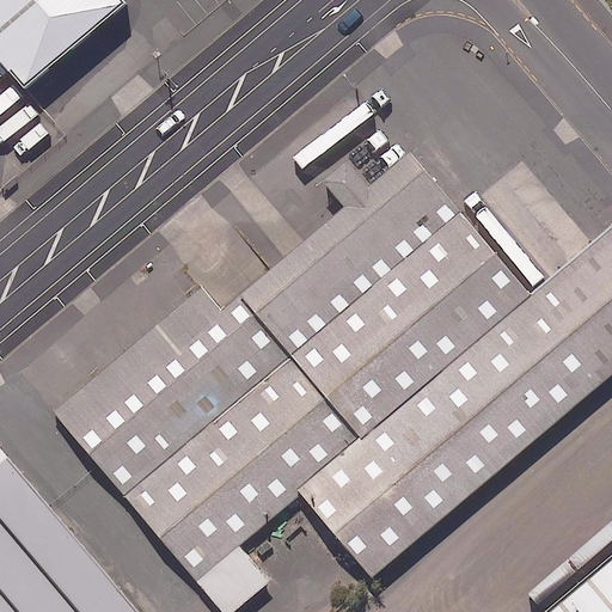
[(0,0),(0,57),(31,95),(130,10),(122,0),(0,0)]
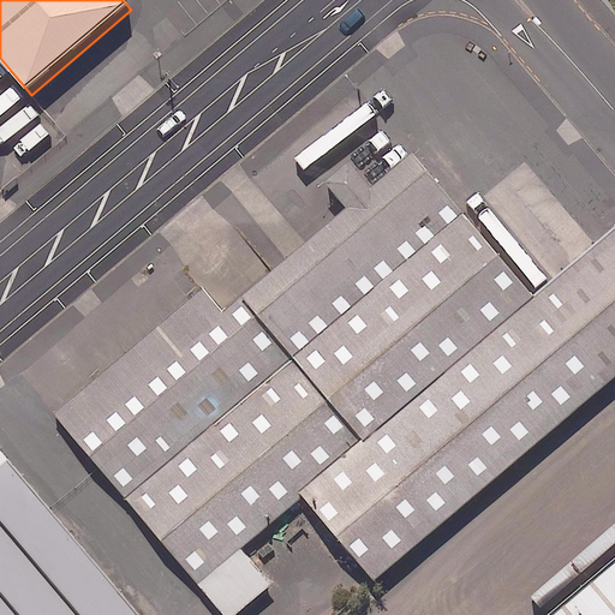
[(286,356),(459,209),(413,155),(374,189),(350,160),(327,179),(351,208),(240,302),(286,356)]
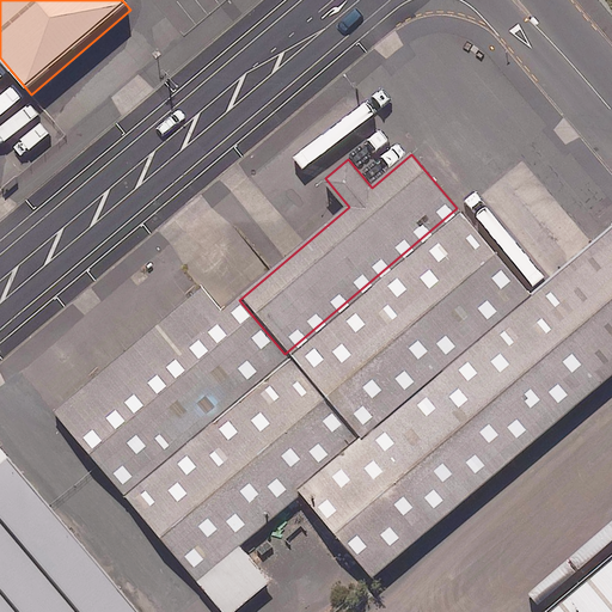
[(457,208),(285,354),(360,442),(532,295),(457,208)]
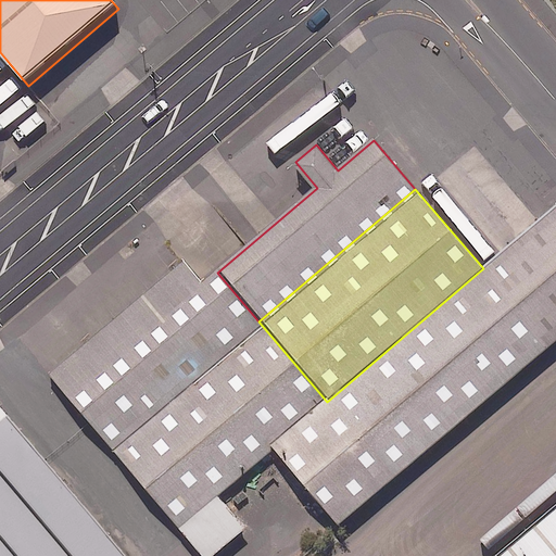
[(327,402),(275,445),(342,522),(555,340),(555,205),(483,268),(327,402)]
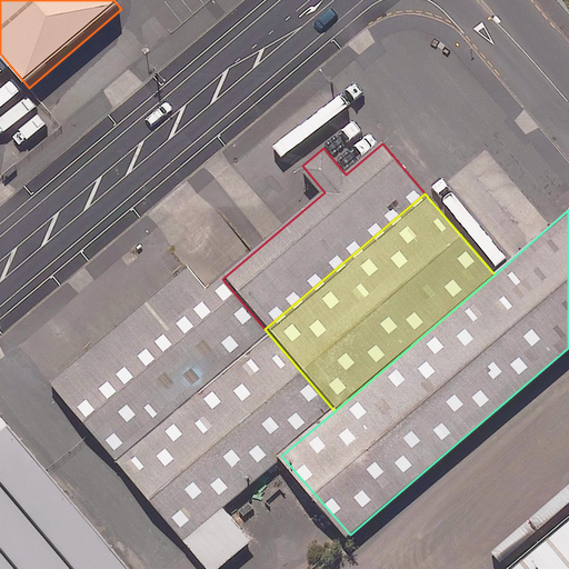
[(113,458),(265,329),(222,279),(209,291),(187,266),(50,382),(113,458)]
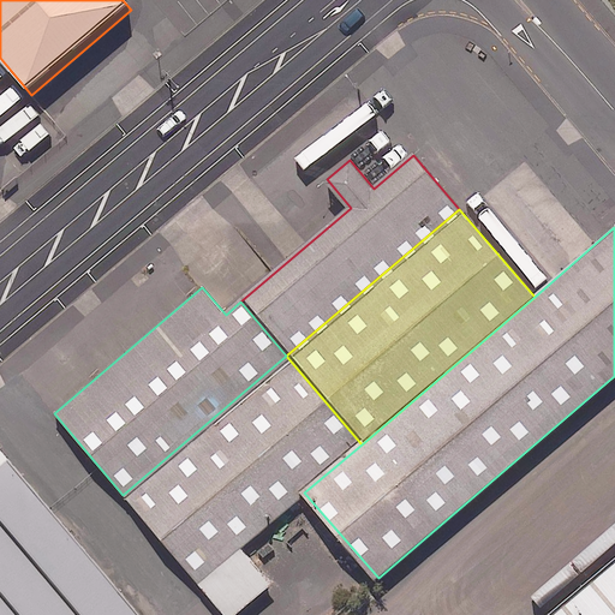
[(286,356),(123,495),(225,614),(233,614),(272,583),(240,547),(304,493),(362,445),(286,356)]
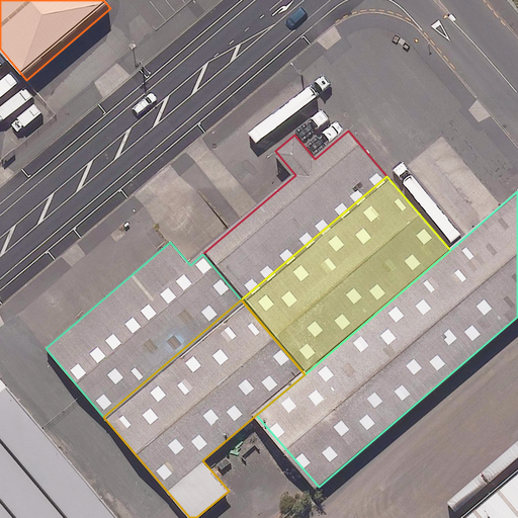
[(118,517),(8,389),(0,395),(0,517),(118,517)]
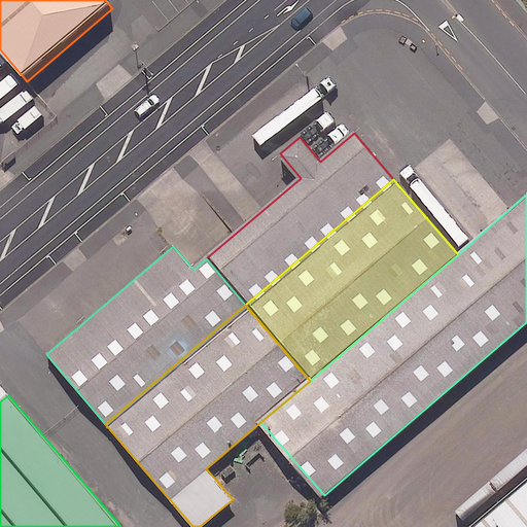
[(526,526),(526,480),(473,525),(476,526),(526,526)]
